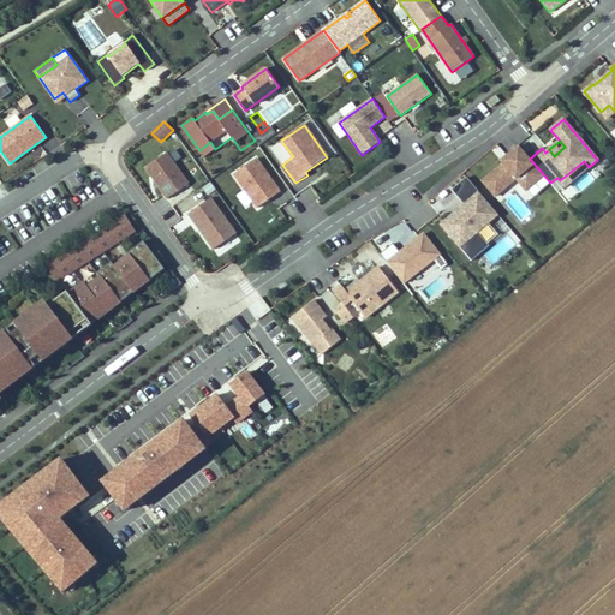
[(215,149),(210,142),(199,150),(204,157),(215,149)]
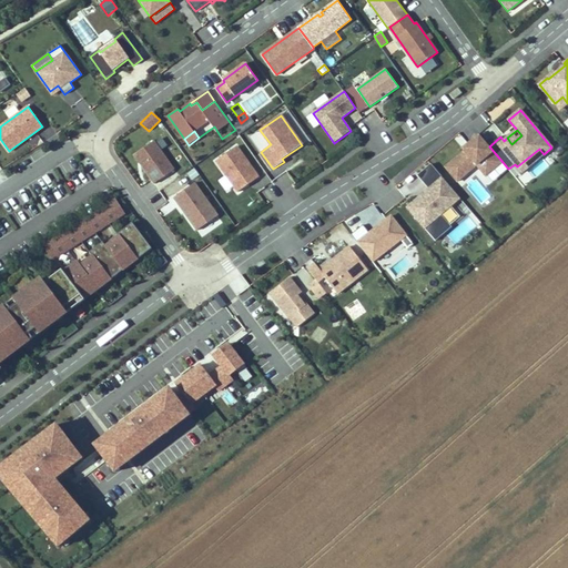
[(486,176),(503,162),(489,146),(479,134),(467,145),(469,148),(445,168),(457,182),(477,165),(486,176)]
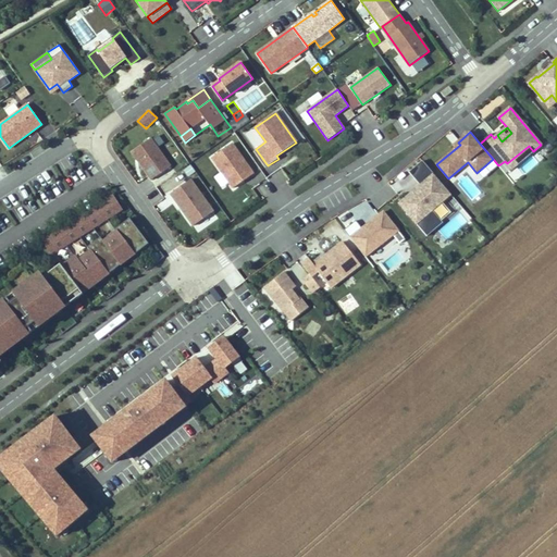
[(171,166),(150,139),(132,152),(151,181),(171,166)]
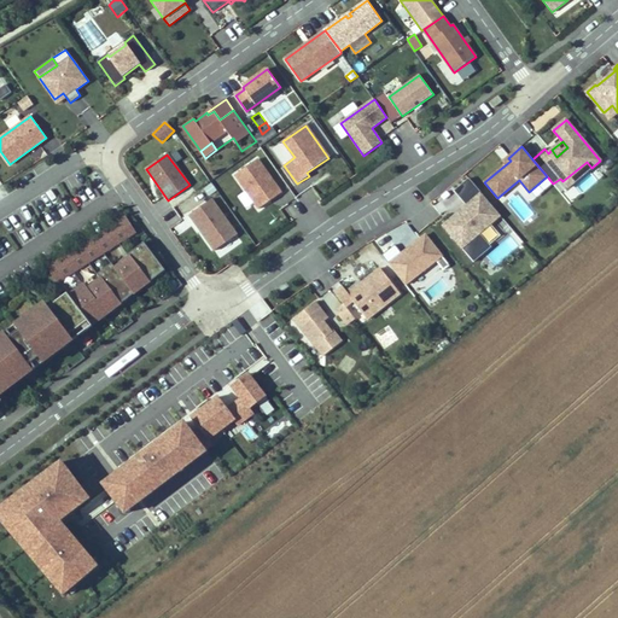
[(281,193),(257,159),(235,175),(260,209),(281,193)]
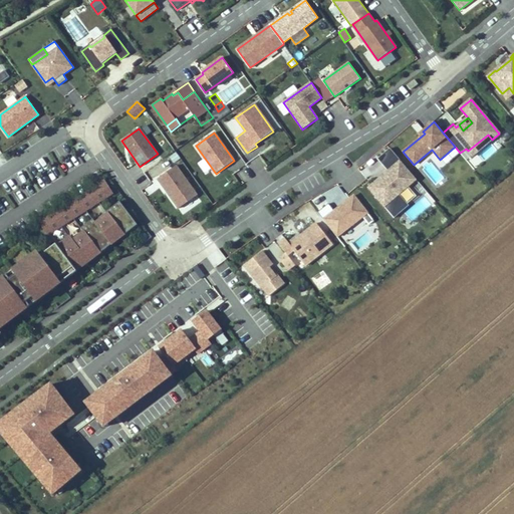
[(473,156),(492,140),(488,135),(468,151),(473,156)]
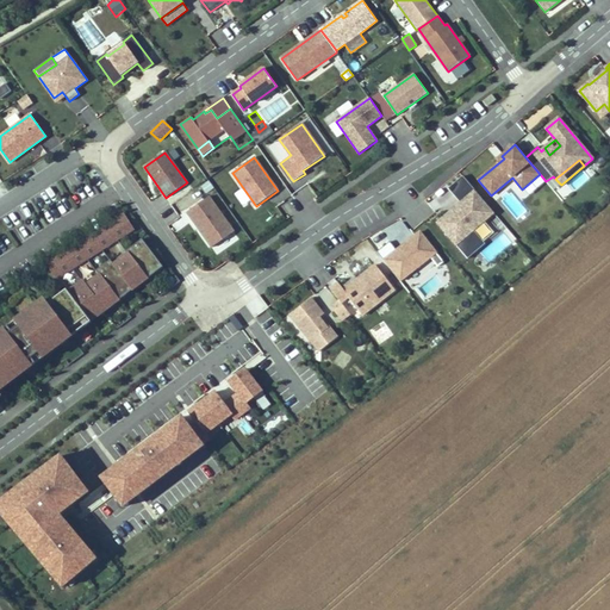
[(474,230),(495,213),(464,176),(448,188),(461,203),(437,223),(468,259),(485,244),(474,230)]
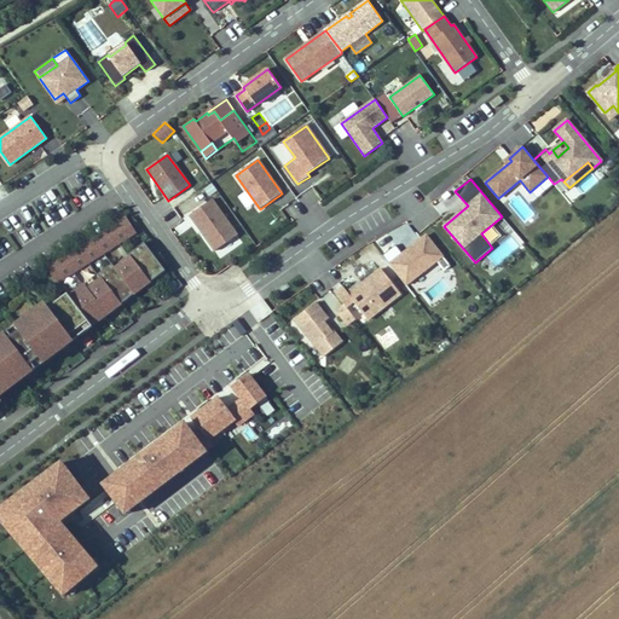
[(237,236),(212,200),(190,215),(215,252),(237,236)]
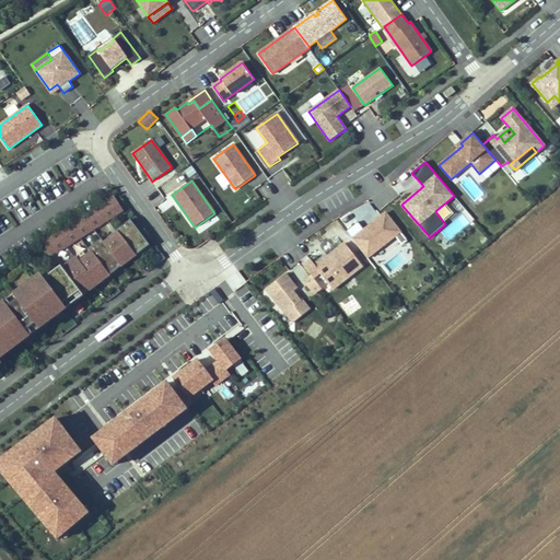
[(123,211),(114,197),(109,200),(118,213),(123,211)]
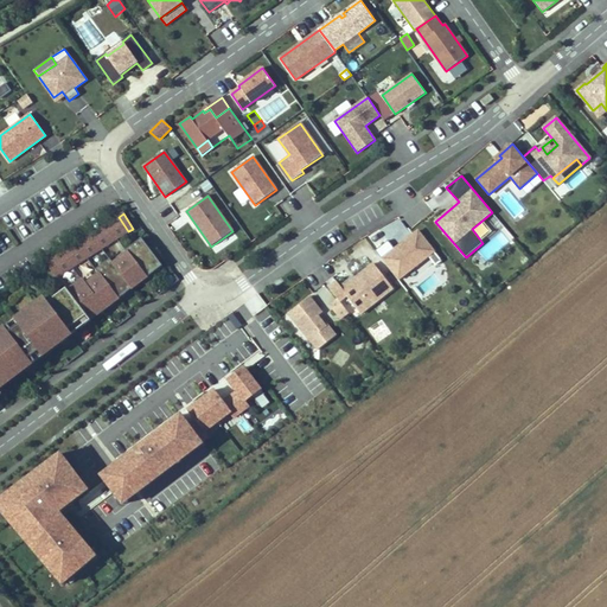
[(128,231),(119,217),(107,224),(116,238),(128,231)]
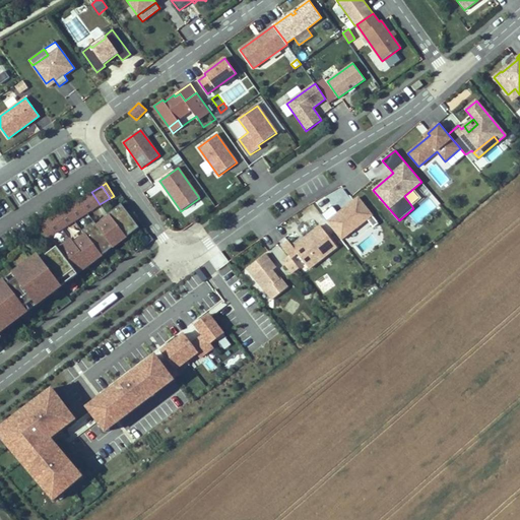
[(96,206),(88,194),(78,200),(86,213),(96,206)]
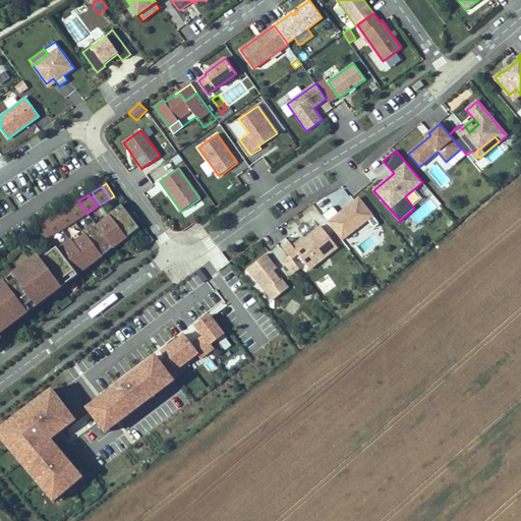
[(418,223),(441,204),(433,195),(411,214),(418,223)]
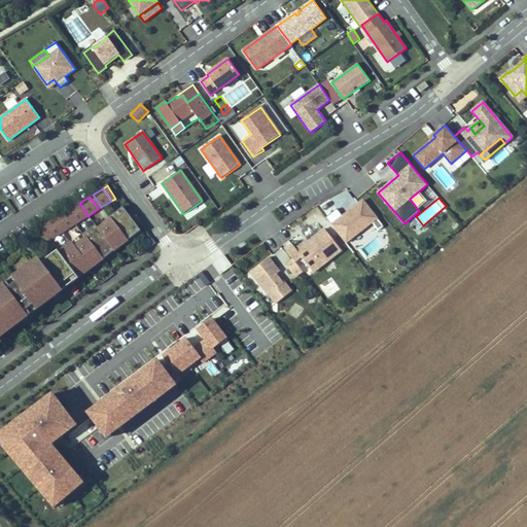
[(378,230),(373,222),(377,218),(362,201),(343,216),(337,209),(325,217),(346,243),(352,238),(358,245),(378,230)]
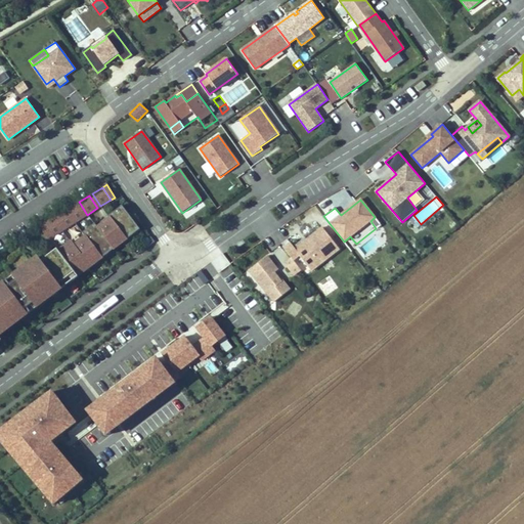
[(84,216),(76,204),(67,210),(57,216),(66,228),(75,222),(84,216)]
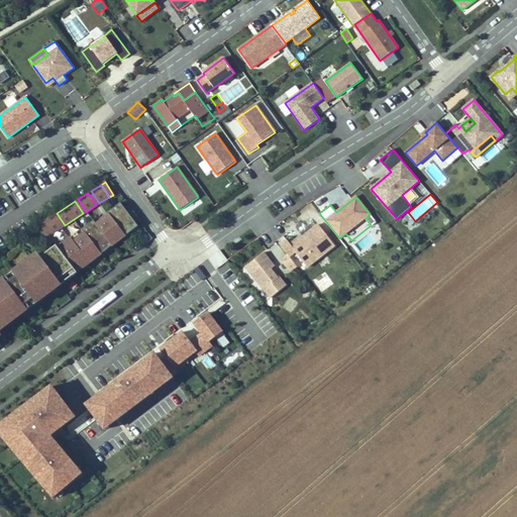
[(0,329),(8,323),(5,319),(16,311),(20,315),(27,310),(23,306),(44,290),(47,294),(60,285),(57,281),(73,269),(76,273),(136,227),(121,206),(91,228),(88,224),(81,230),(84,233),(73,242),(70,238),(63,243),(66,247),(61,251),(58,247),(56,245),(39,259),(36,253),(24,264),(27,268),(6,283),(3,279),(0,281),(0,329)]
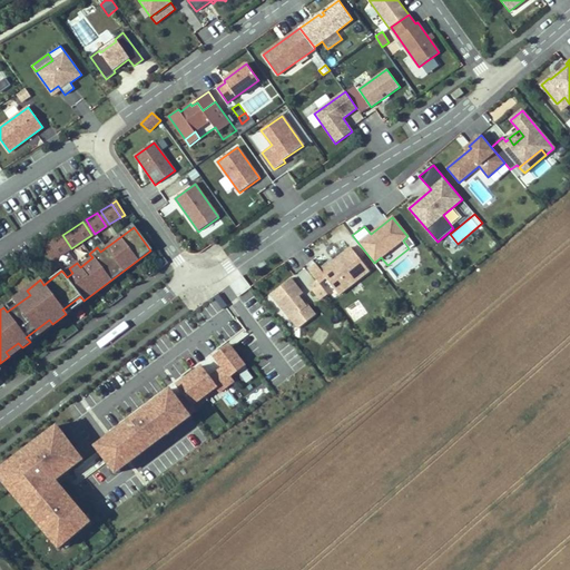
[(68,251),(59,237),(48,244),(57,258),(68,251)]
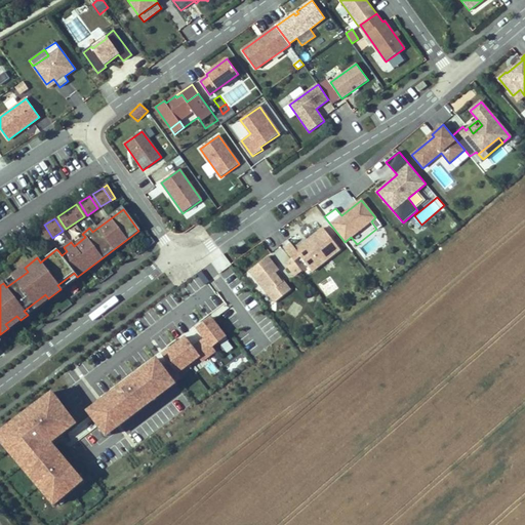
[(52,238),(44,225),(41,227),(49,239),(52,238)]
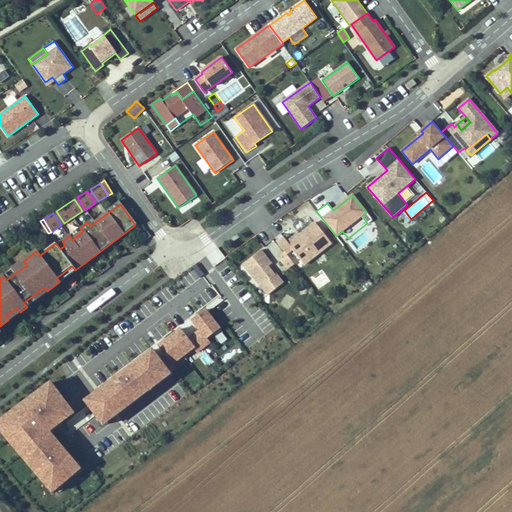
[(331,243),(315,222),(300,234),(298,232),(287,241),(284,237),(277,243),(285,252),(286,254),(292,250),(304,265),(331,243)]
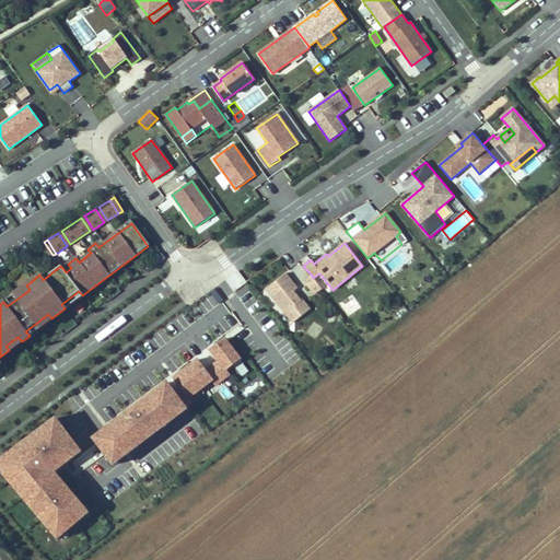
[(293,291),(298,288),(286,273),(267,289),(293,323),(311,308),(303,300),(301,301),(293,291)]
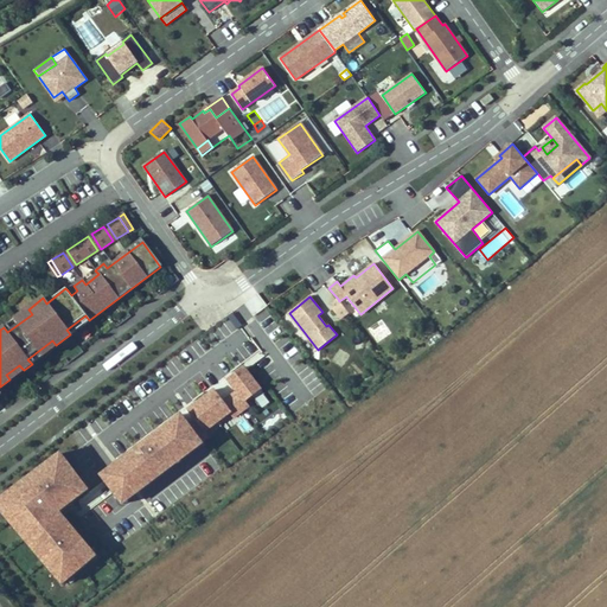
[(339,301),(338,299),(330,306),(339,317),(346,311),(339,301)]
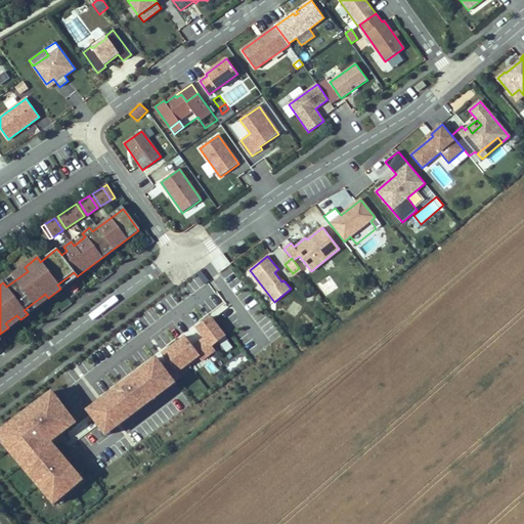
[(6,287),(28,271),(25,267),(3,282),(6,287)]
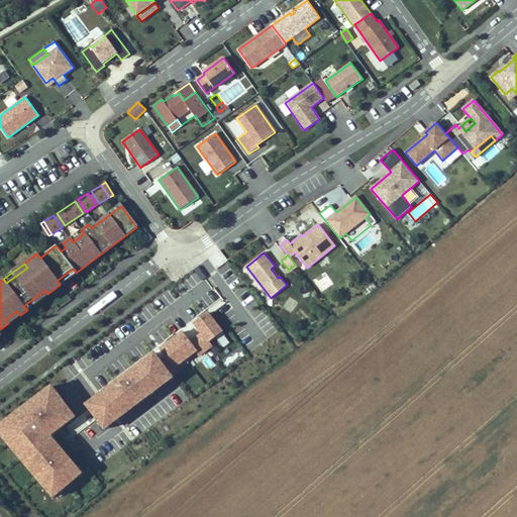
[(60,285),(76,273),(73,269),(57,281),(60,285)]
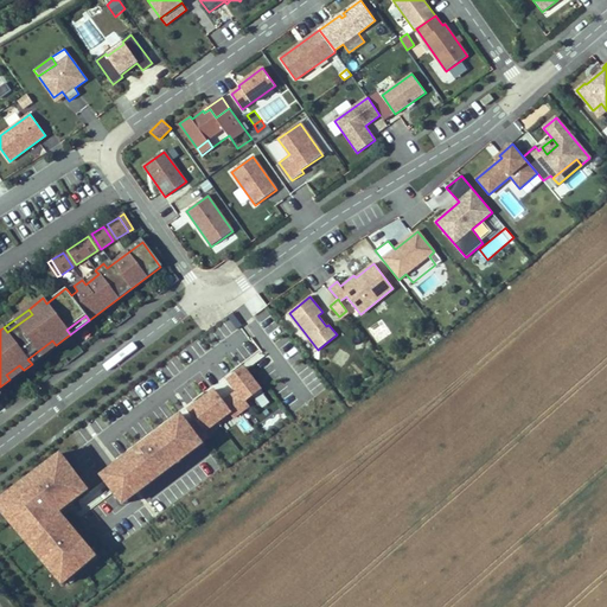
[(32,364),(56,345),(52,340),(27,359),(32,364)]
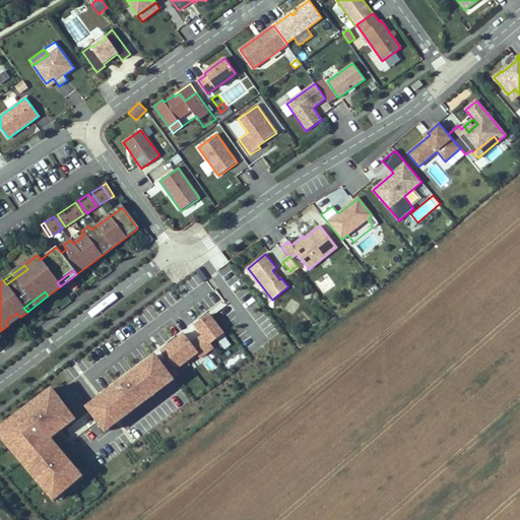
[(84,403),(105,432),(178,381),(174,375),(216,344),(219,348),(231,340),(210,312),(193,324),(200,334),(192,340),(186,332),(84,403)]
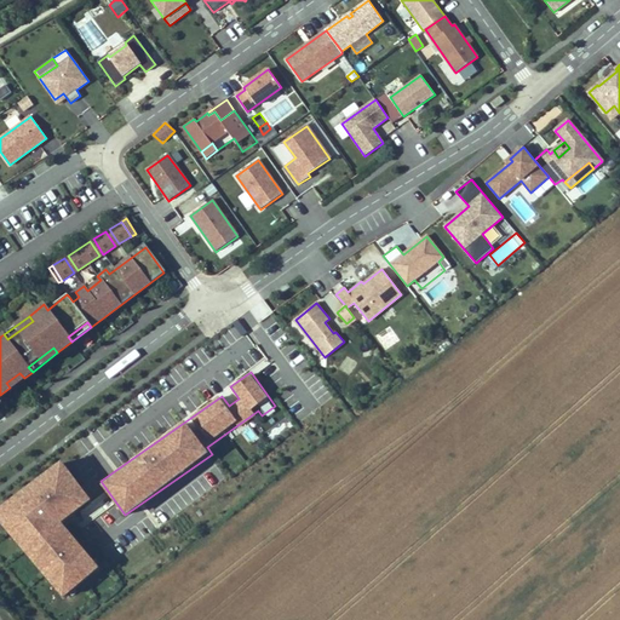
[(10,388),(24,378),(19,373),(6,383),(10,388)]
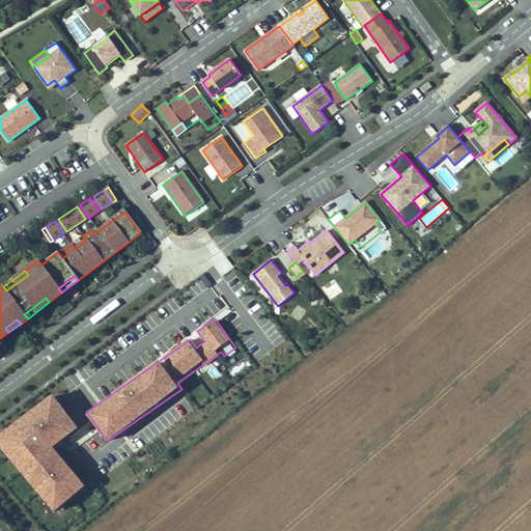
[(206,369),(216,380),(222,373),(214,364),(206,369)]
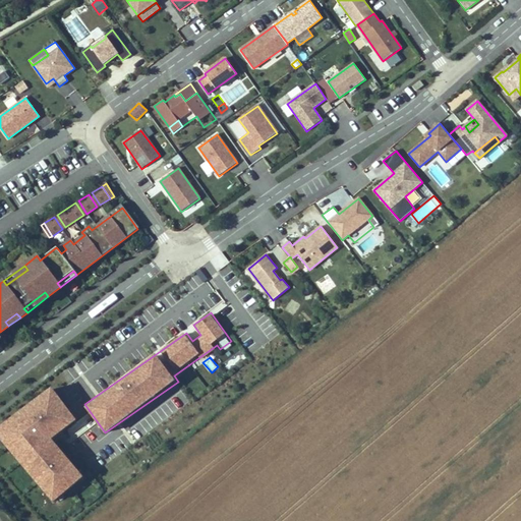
[(53,386),(0,425),(0,436),(52,504),(85,477),(55,438),(79,419),(53,386)]
